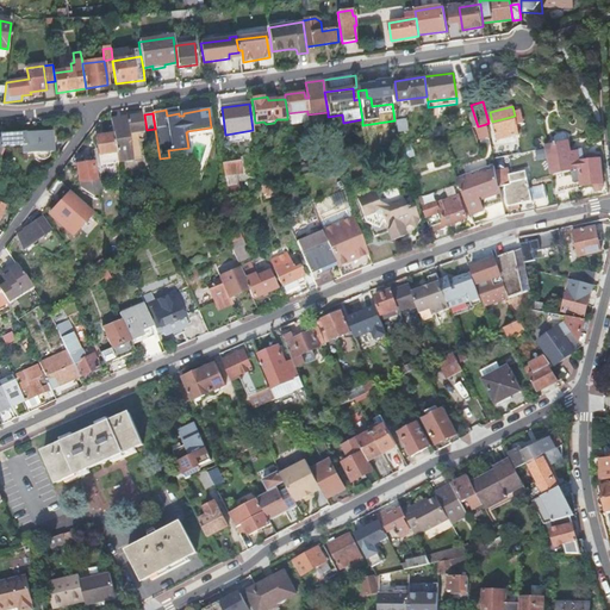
[(113,135),(118,162),(132,161),(129,134),(144,131),(142,114),(111,119),(113,135)]
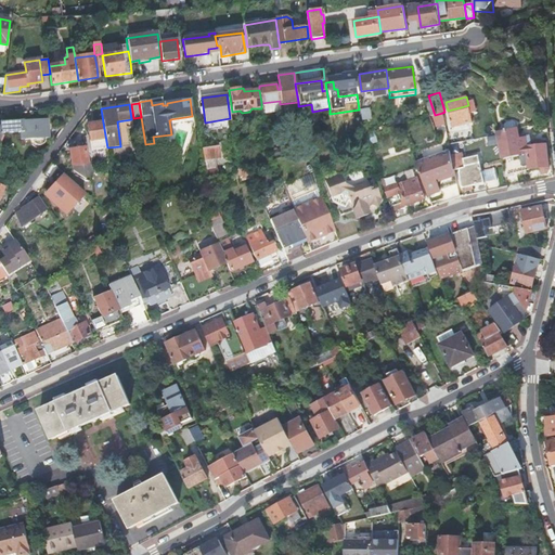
[(451,123),(470,117),(468,105),(448,111),(451,123)]
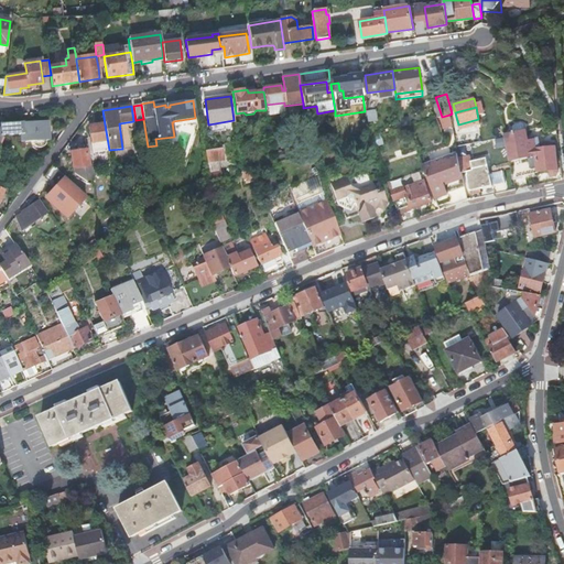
[(375,108),(367,110),(369,122),(378,120),(375,108)]
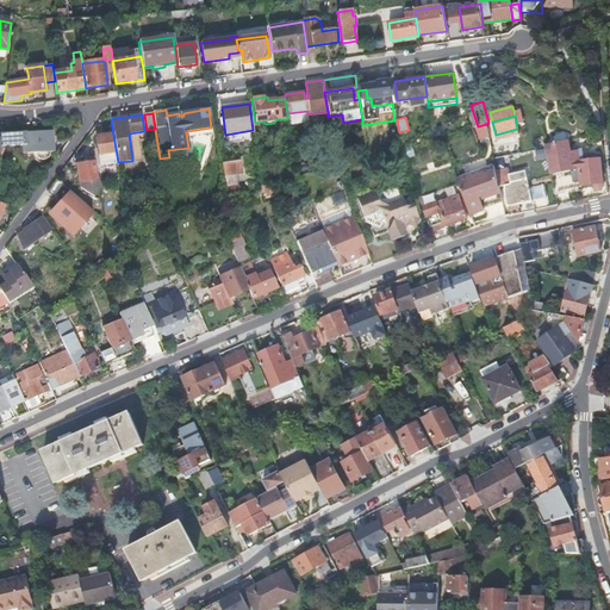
[(489,135),(486,124),(478,126),(468,129),(471,138),(489,135)]
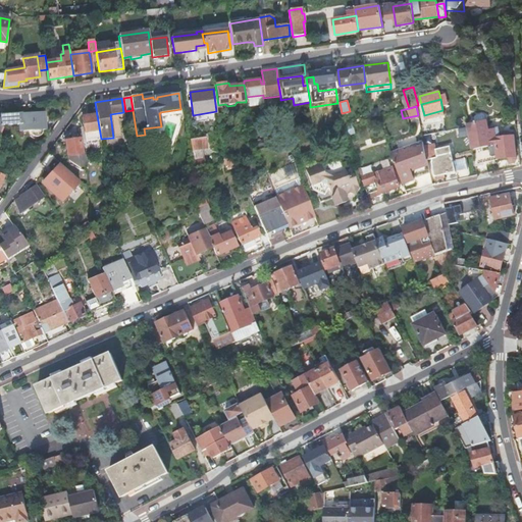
[(46,112),(0,115),(1,126),(18,124),(19,132),(47,129),(46,112)]
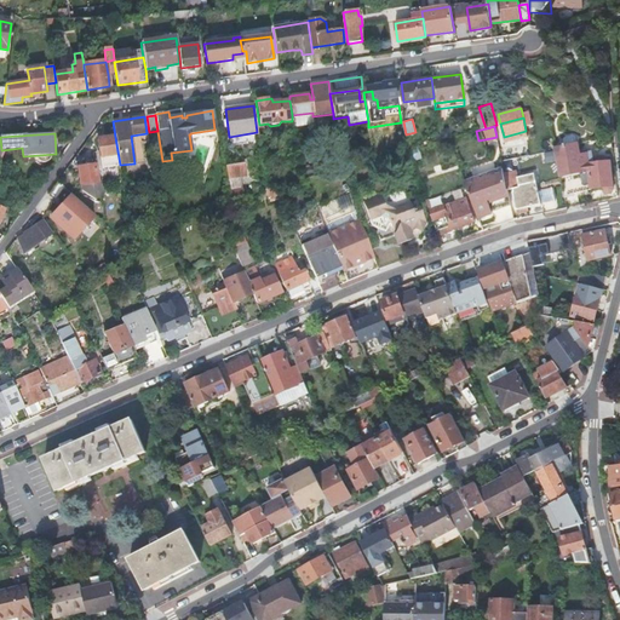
[(564,148),(555,150),(567,208),(580,206),(577,194),(593,190),(593,189),(603,188),(604,191),(606,193),(612,193),(614,190),(610,162),(609,162),(608,158),(604,156),(598,156),(595,159),(590,159),(590,155),(581,156),(578,142),(577,138),(574,136),(566,138),(563,141),(564,144),(563,145),(564,148)]
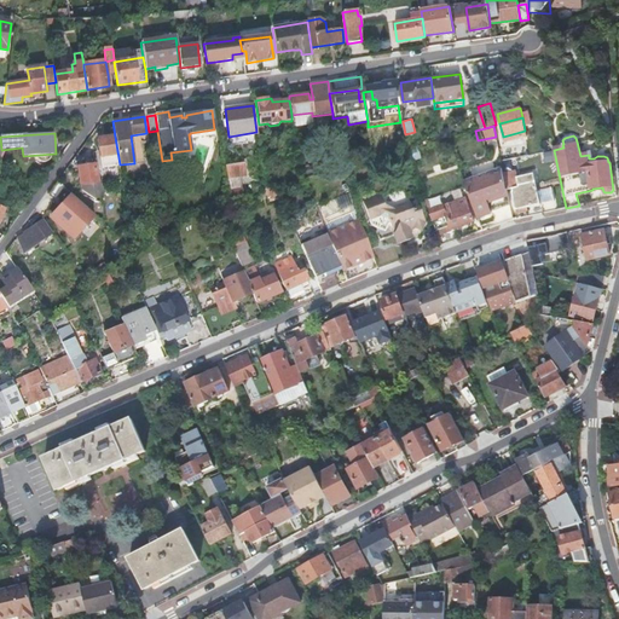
[(103,168),(120,165),(115,137),(98,139),(103,168)]
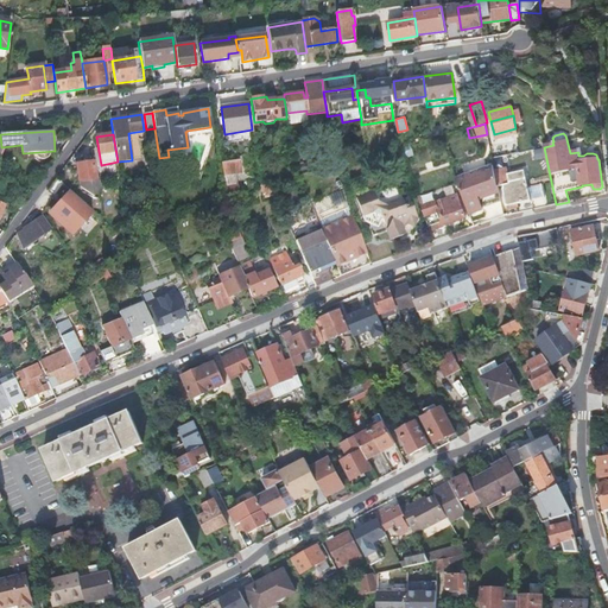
[(221,163),(223,176),(240,173),(239,160),(221,163)]
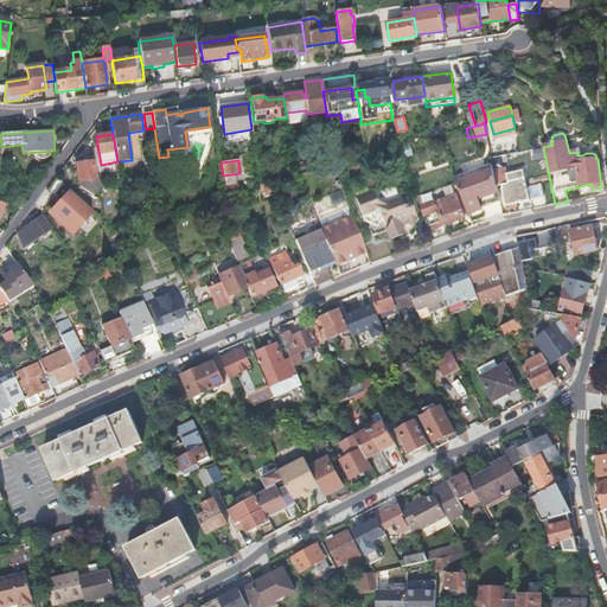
[(93,163),(76,165),(80,187),(93,197),(100,189),(98,183),(96,180),(93,163)]
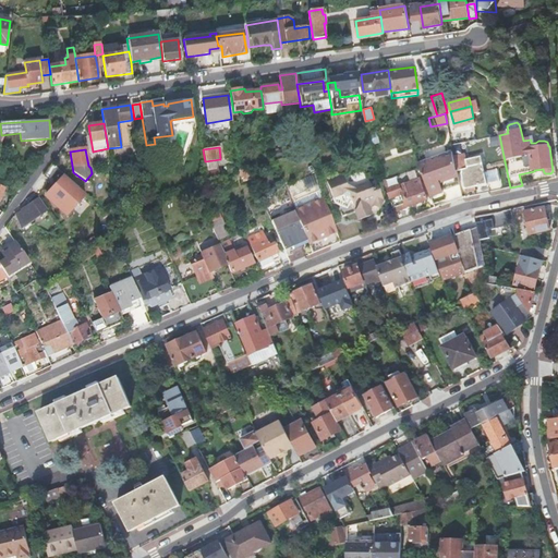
[(453,154),(453,152),(420,164),(432,197),(444,193),(444,192),(460,185),(457,171),(453,154)]
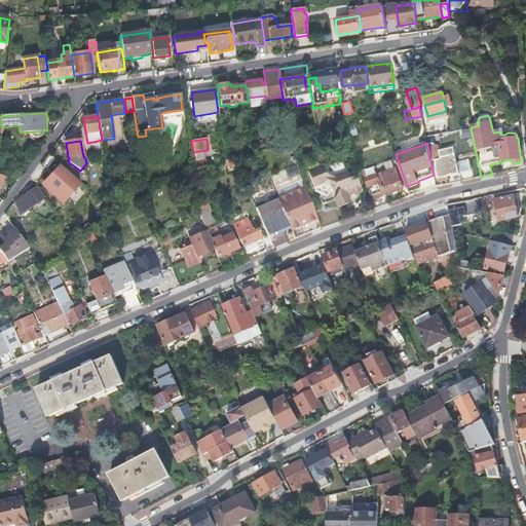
[(430,144),(427,145),(430,161),(441,159),(438,145),(430,146),(430,144)]
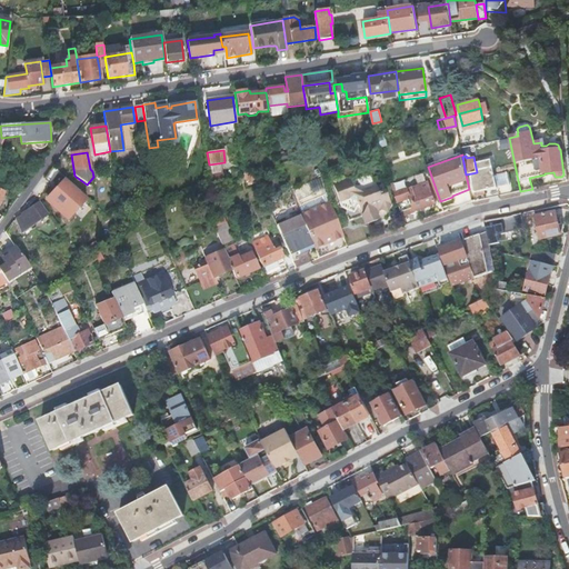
[(211,176),(219,175),(218,167),(210,168),(211,176)]
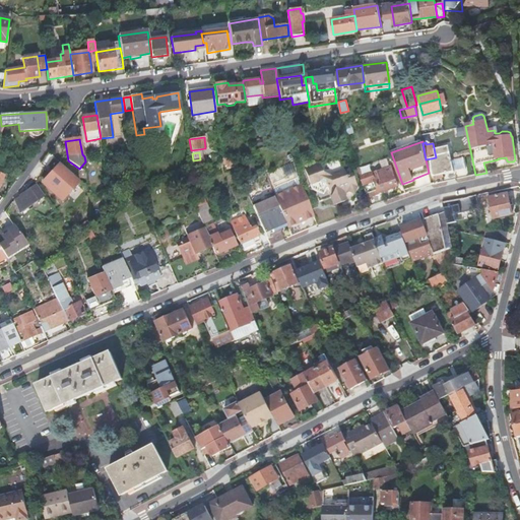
[(444,182),(456,180),(450,152),(439,155),(439,159),(431,161),(434,177),(443,175),(444,182)]
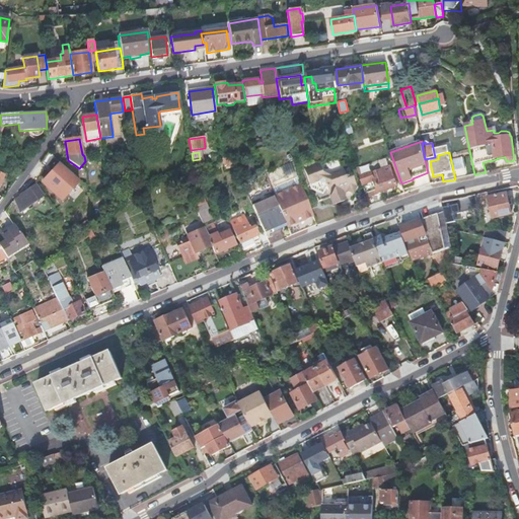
[(224,166),(233,163),(230,156),(222,159),(224,166)]
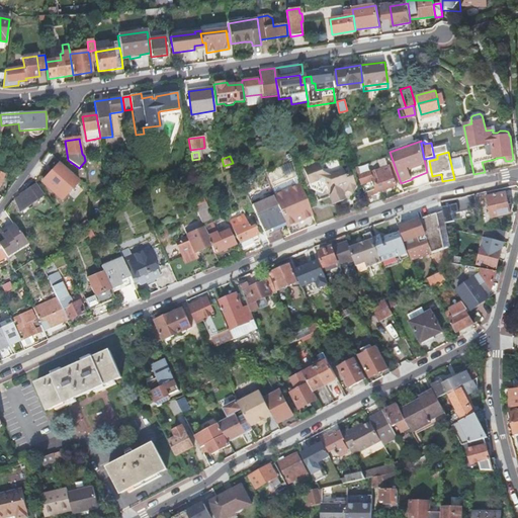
[(192,167),(202,165),(201,159),(199,159),(192,160),(191,160),(192,167)]
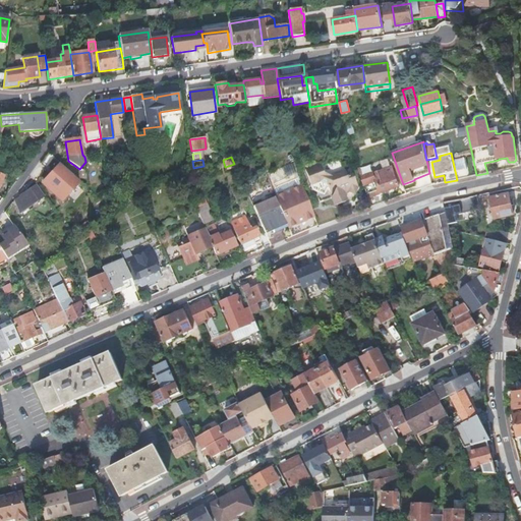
[(286,178),(297,173),(292,163),(281,168),(286,178)]
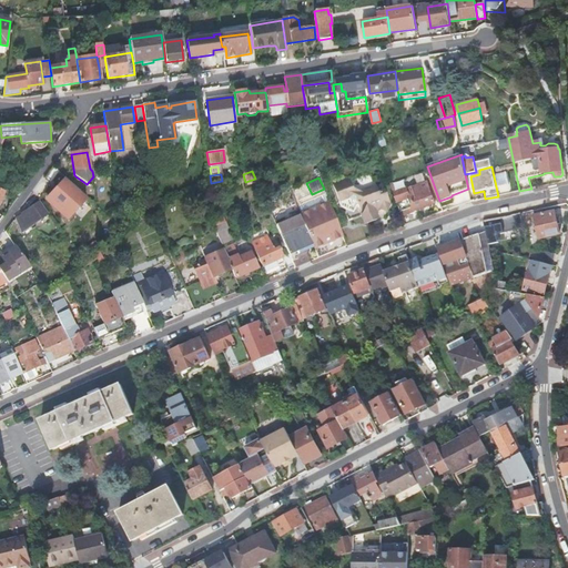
[(350,179),(345,181),(354,206),(356,206),(358,205),(365,224),(378,220),(375,212),(381,211),(384,212),(387,206),(391,205),(385,190),(385,191),(383,185),(377,188),(377,186),(362,192),(353,189),(350,179)]
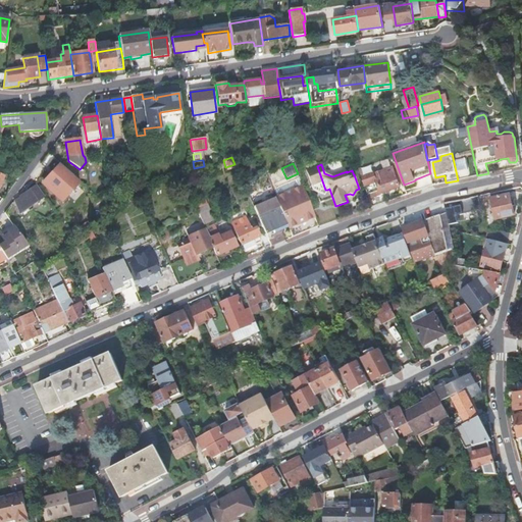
[(16,171),(4,166),(2,170),(14,176),(16,171)]
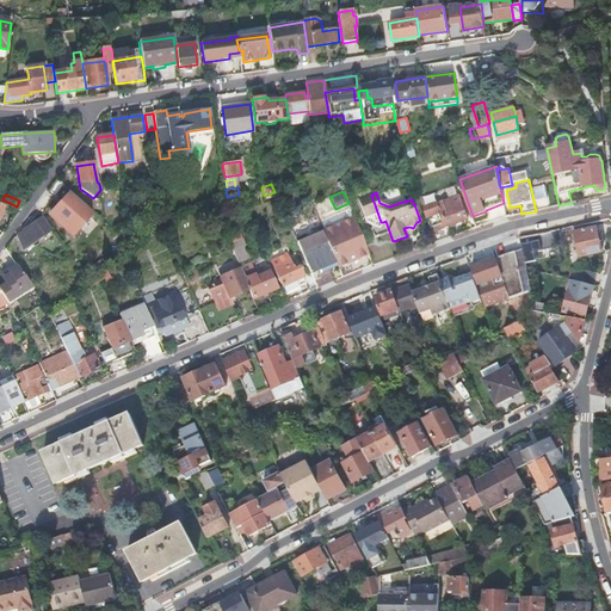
[(381,222),(371,195),(358,199),(366,222),(372,226),(381,222)]
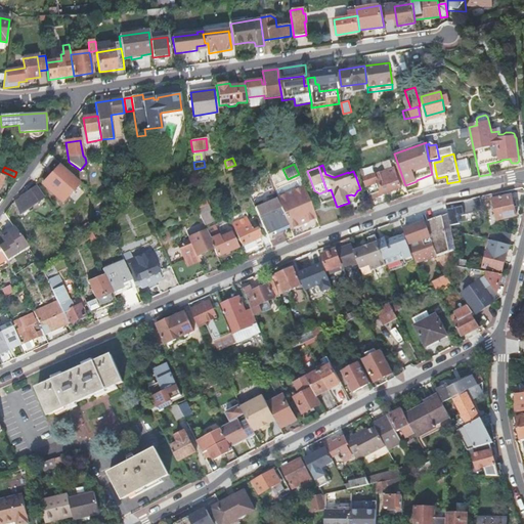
[(375,208),(387,204),(383,194),(401,188),(394,169),(376,175),(376,174),(363,178),(366,186),(375,208)]
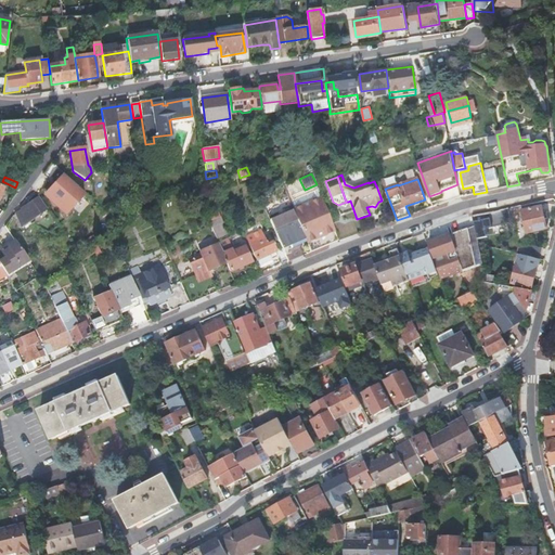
[(50,191),(50,203),(51,208),(72,207),(71,190),(62,190),(56,190),(50,191)]
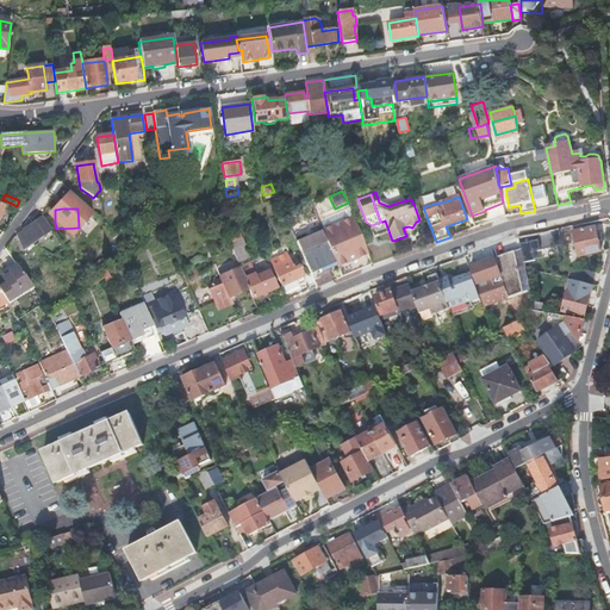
[(29,230),(18,236),(25,248),(53,230),(43,217),(26,226),(29,230)]
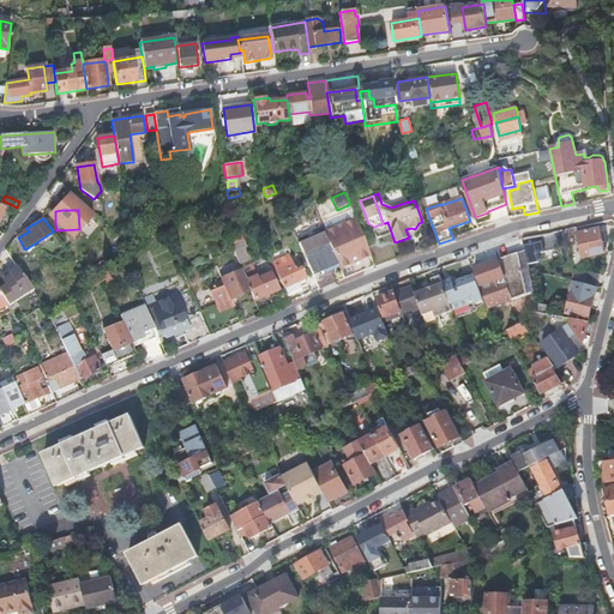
[(369,269),(374,266),(367,250),(366,246),(356,218),(324,232),(335,259),(339,268),(342,275),(344,280),(369,269)]
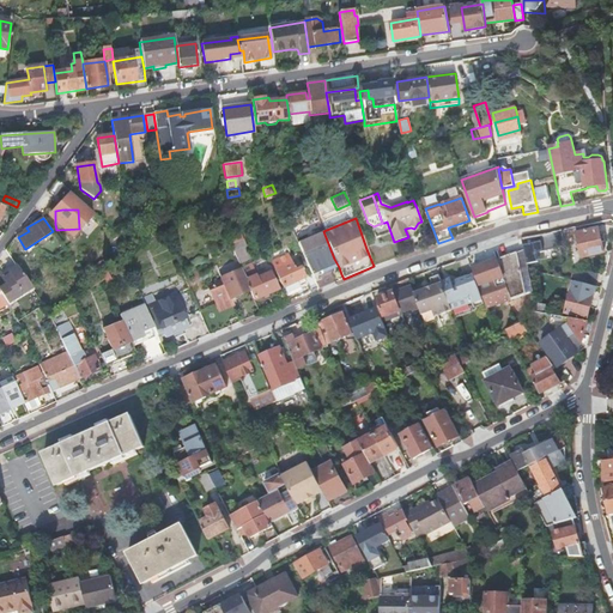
[(566,230),(569,241),(575,240),(572,234),(577,234),(580,244),(582,259),(605,254),(599,229),(587,231),(586,226),(566,230)]
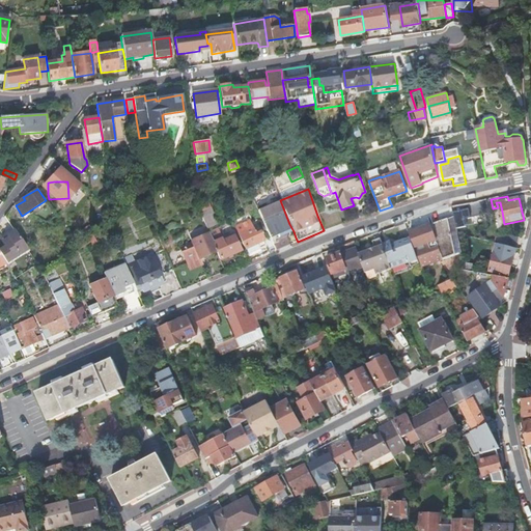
[(196,204),(200,217),(205,215),(212,212),(206,200),(196,204)]
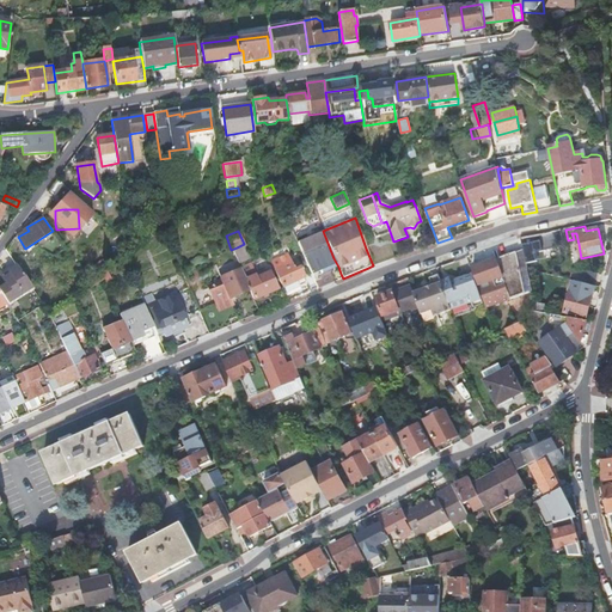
[(564,242),(562,231),(521,239),(524,251),(526,264),(538,262),(536,250),(550,248),(550,244),(564,242)]
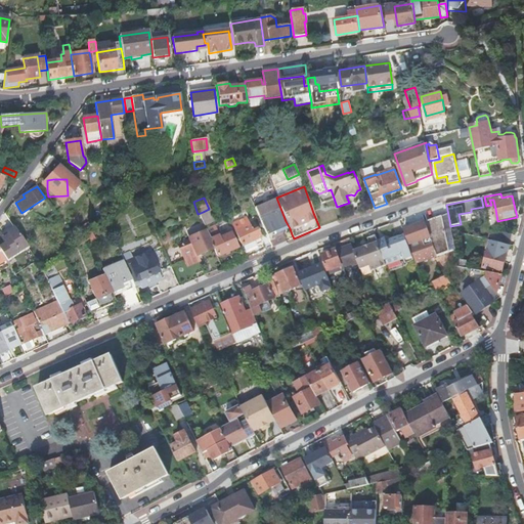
[(271,248),(287,241),(282,230),(270,235),(269,232),(287,225),(279,208),(276,199),(255,209),(258,217),(266,235),(271,248)]
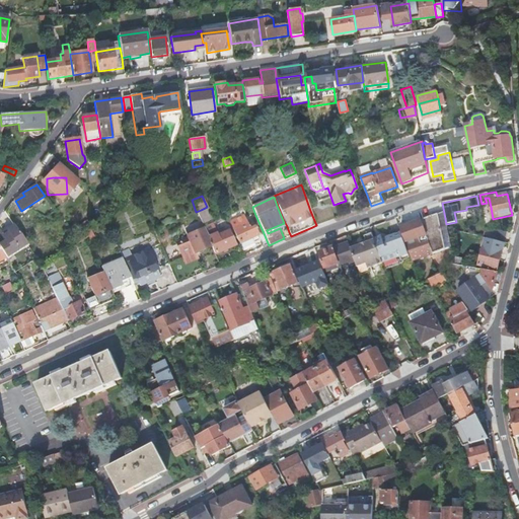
[(335,219),(328,204),(310,211),(316,225),(335,219)]
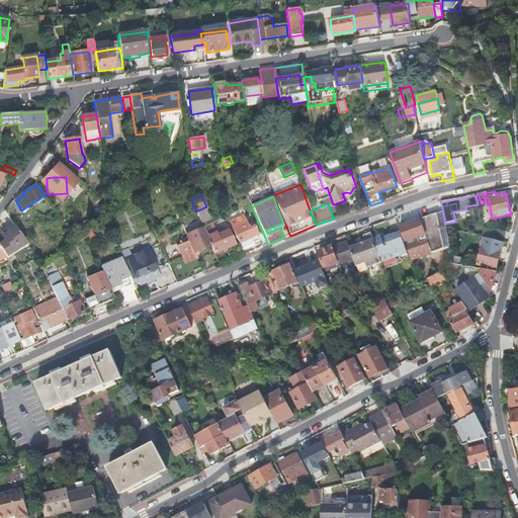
[(451,247),(447,229),(445,224),(443,212),(421,220),(426,235),(433,254),(451,247)]
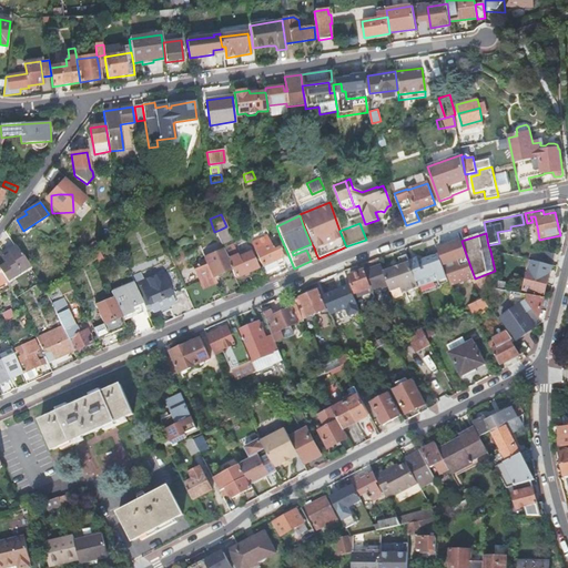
[(275,261),(281,259),(277,250),(270,252),(267,246),(264,237),(251,243),(255,252),(262,266),(264,272),(275,267),(275,261)]
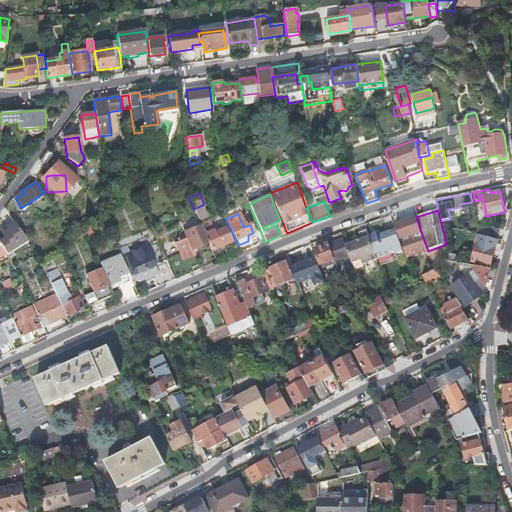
[(73,237),(78,233),(66,217),(62,220),(73,237)]
